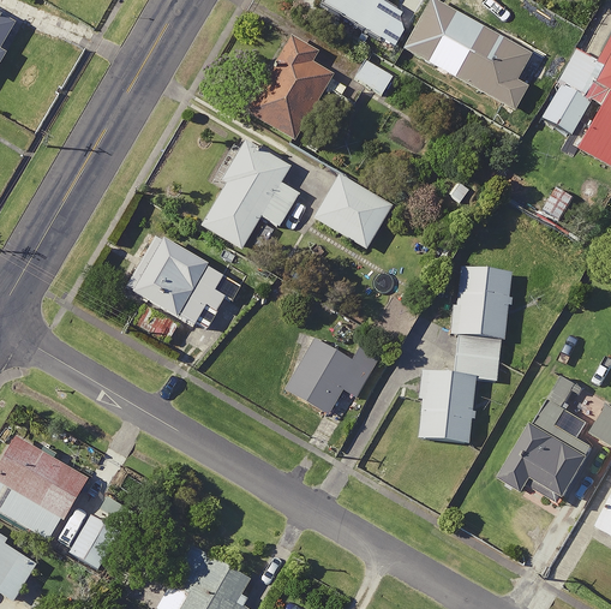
[(330,0),(327,7),(378,37),(389,18),(376,10),(381,0),(330,0)]
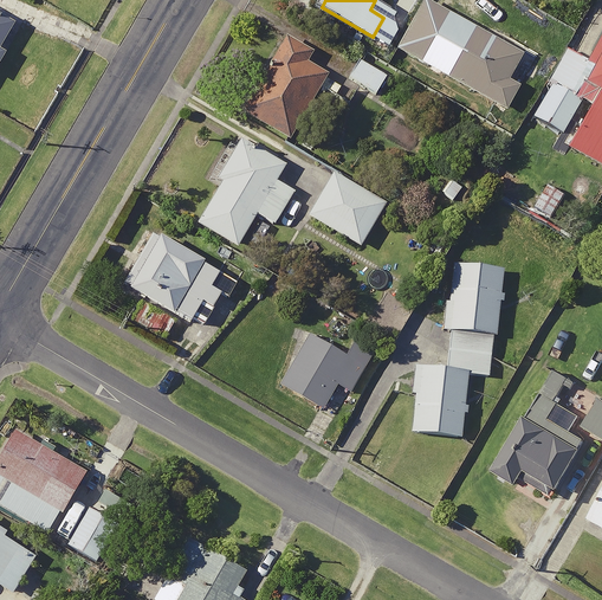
[(334,64),(286,36),(270,63),(279,68),(251,115),(290,137),(334,64)]
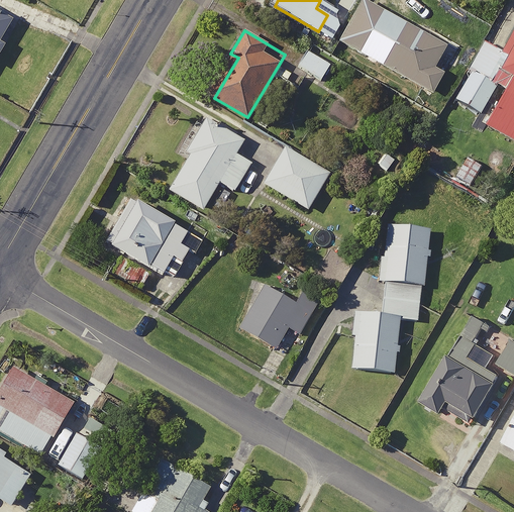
[(513,42),(508,56),(480,40),(450,98),(479,112),(494,82),(507,89),(489,126),(513,138),(513,42)]
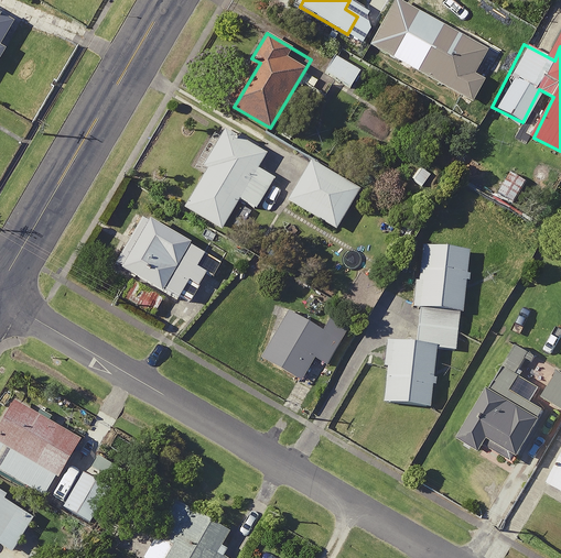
[(363,66),(333,48),(322,68),(352,85),(363,66)]
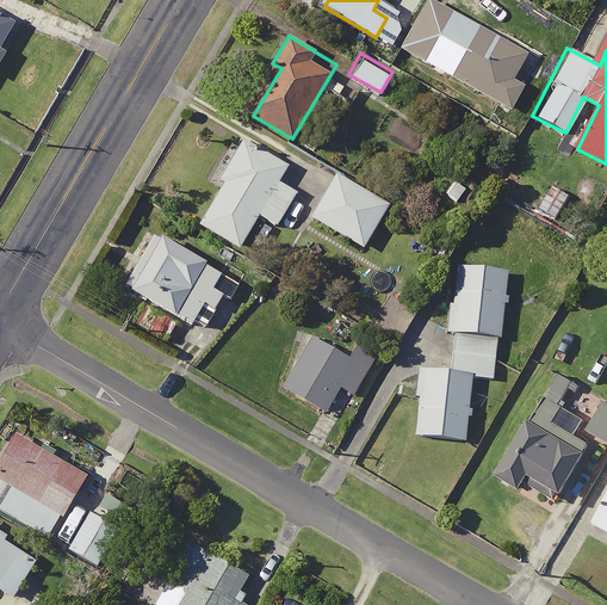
[(290,167),(245,141),(229,167),(220,161),(210,177),(223,184),(199,223),(241,247),(261,214),(278,222),(295,192),(280,184),(290,167)]
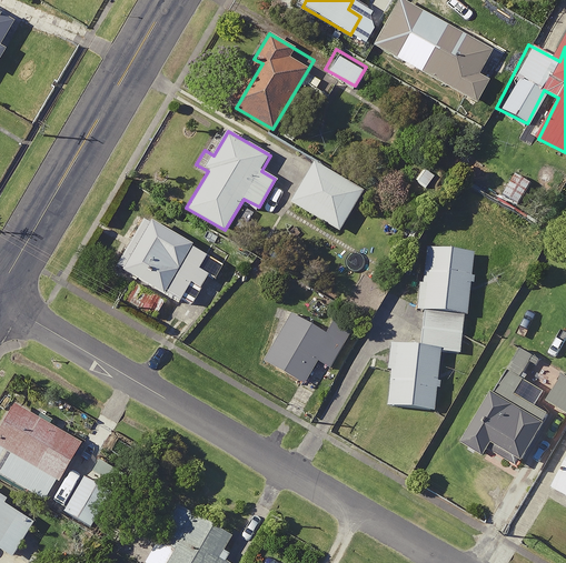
[(363,190),(313,162),(290,201),(340,230),(363,190)]
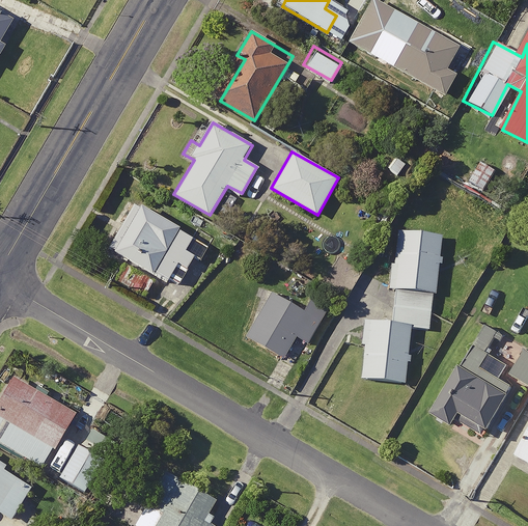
[(110,249),(124,256),(113,276),(146,294),(157,274),(181,286),(204,243),(134,204),(110,249)]
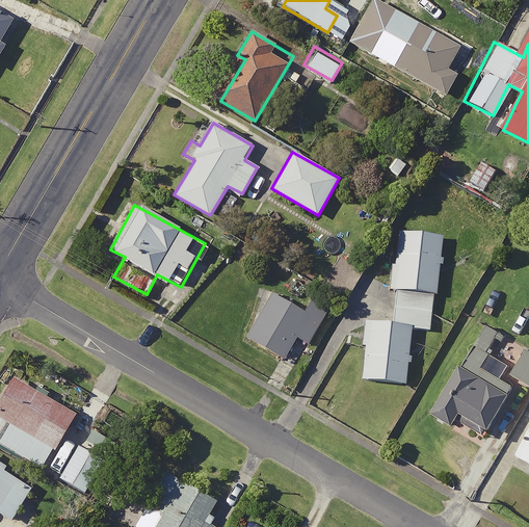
[(441,237),(398,234),(396,263),(392,262),(390,289),(435,293),(441,237)]
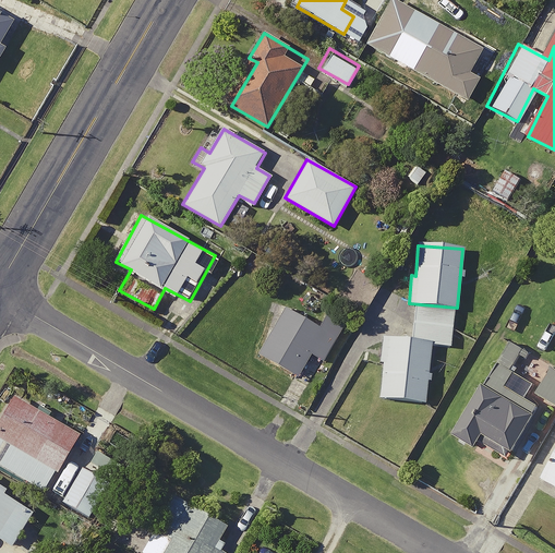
[(328,328),(278,301),(252,349),(300,376),(313,352),(323,358),(341,324),(334,320),(328,328)]
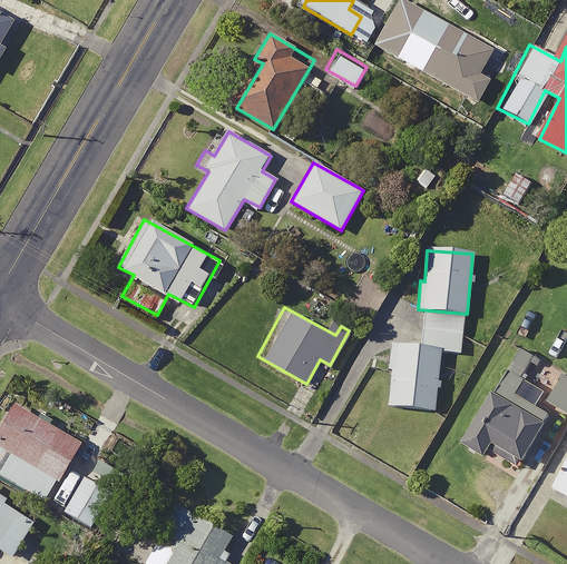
[(461,329),(423,326),(422,344),(392,342),(388,406),(437,411),(441,349),(459,350),(461,329)]
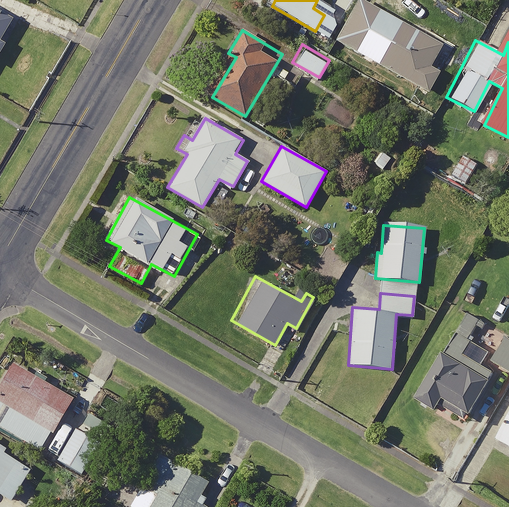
[(502,330),(475,313),(420,400),(438,411),(442,404),(466,419),(495,373),(481,364),(502,330)]
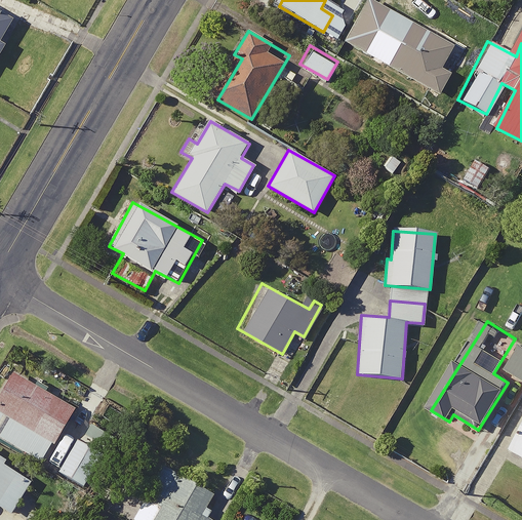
[(67,402),(6,365),(0,375),(0,435),(34,455),(67,402)]
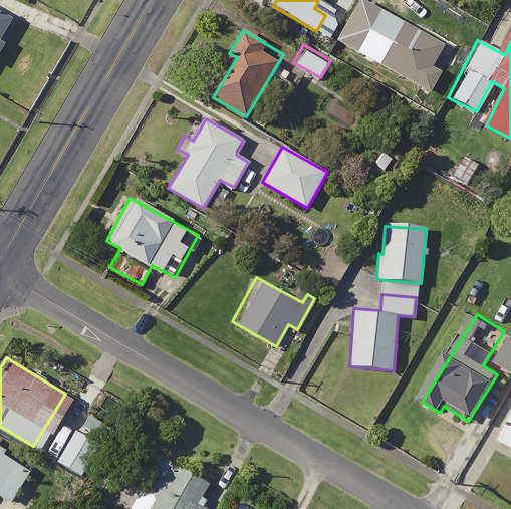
[(103,421),(69,402),(41,450),(75,469),(103,421)]
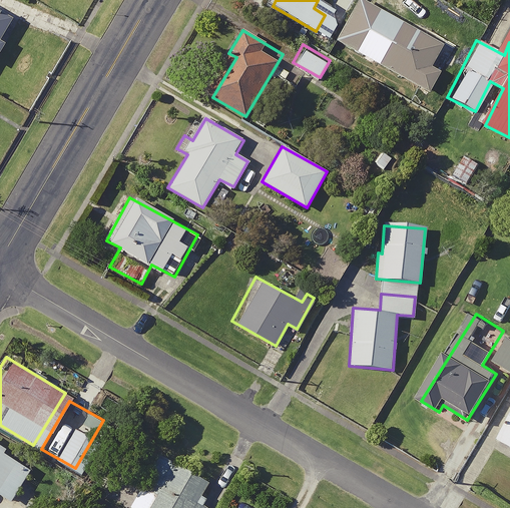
[(509,406),(494,435),(509,444),(509,406)]
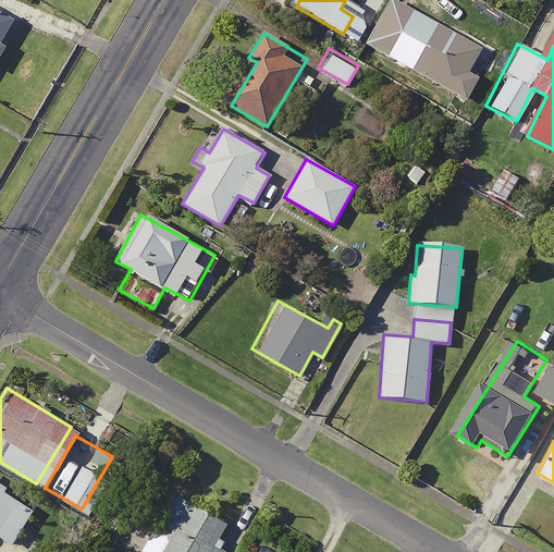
[(28,503),(0,482),(0,536),(3,538),(28,503)]
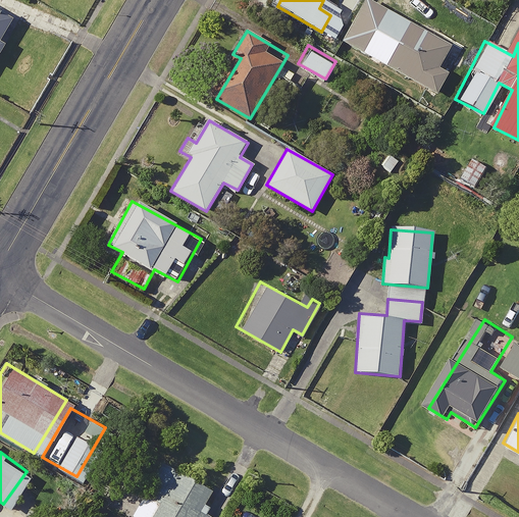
[(105,496),(127,508),(122,516),(215,516),(194,505),(205,483),(155,457),(145,476),(121,465),(105,496)]
